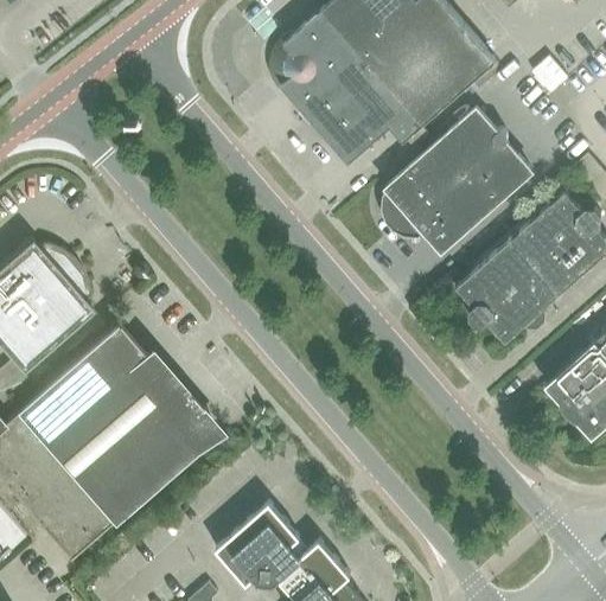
[(272,83),(276,90),(284,96),(292,100),(348,165),(389,129),(402,145),(404,142),(420,129),(495,63),(439,0),(419,0),(416,2),(413,0),(335,0),(297,34),(287,37),(280,42),(274,49),(270,57),(268,65),(269,75),(272,83)]
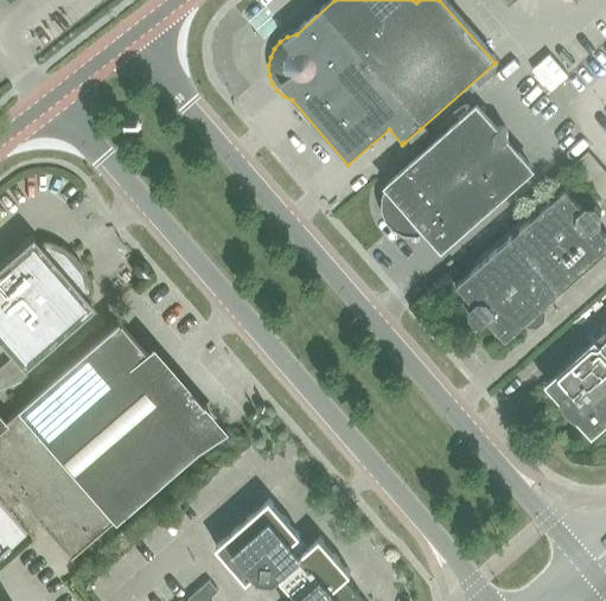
[(381,200),(381,213),(386,224),(394,234),(404,240),(416,241),(427,237),(441,253),(486,213),(530,173),(505,145),(506,144),(506,142),(508,141),(508,140),(506,138),(506,135),(505,135),(504,134),(503,133),(502,133),(501,133),(498,133),(496,134),(476,112),(387,190),(381,200)]
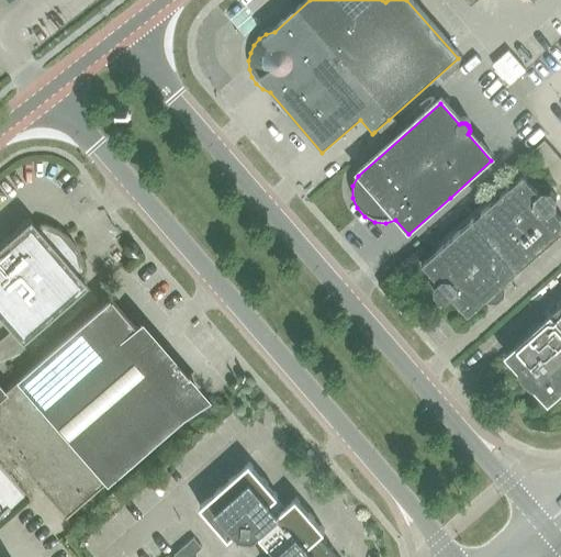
[(389,120),(374,132),(382,140),(395,127),(389,120)]
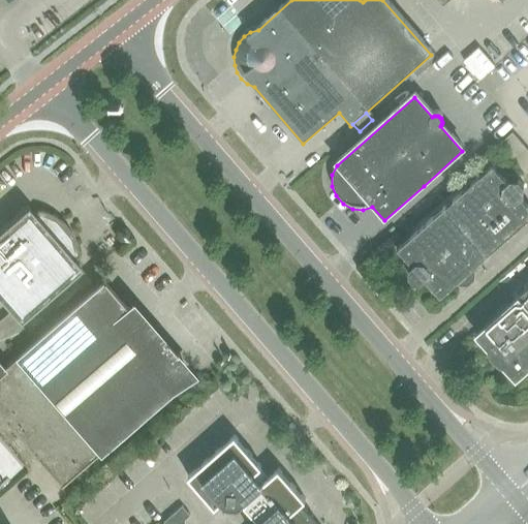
[(506,185),(492,170),(397,252),(411,269),(408,272),(408,280),(413,286),(422,286),(425,284),(439,301),(456,286),(459,289),(467,289),(473,284),(473,276),(471,273),(527,222),(527,210),(520,201),(523,197),(523,189),(518,183),(509,183),(506,185)]
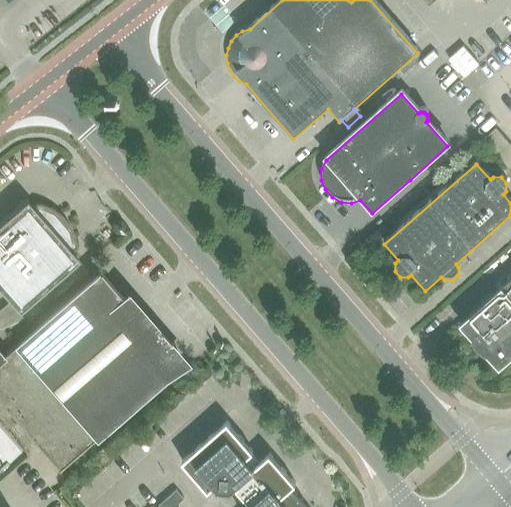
[(0,294),(18,315),(77,263),(71,255),(75,252),(75,246),(74,241),(72,236),(70,231),(66,226),(61,220),(56,216),(51,212),(47,210),(42,208),(37,207),(32,211),(25,204),(0,225),(0,294)]
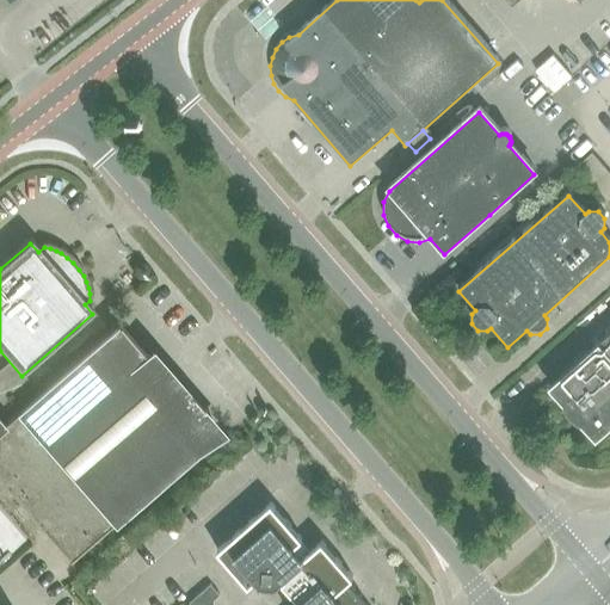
[(0,486),(69,566),(205,448),(148,380),(156,372),(118,328),(2,428),(0,425),(0,486)]
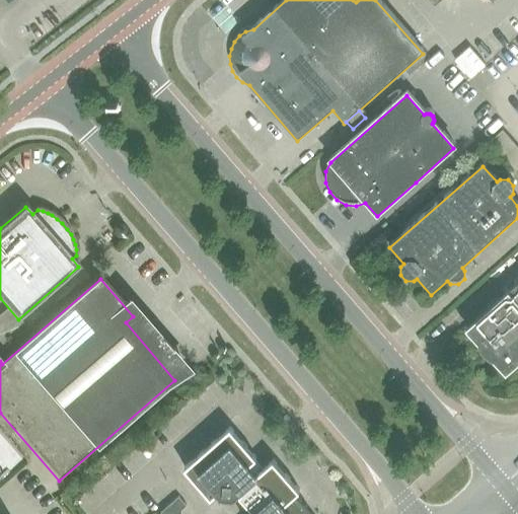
[(517,284),(465,332),(477,346),(479,351),(484,356),(488,360),(493,363),(505,377),(517,365),(517,284)]
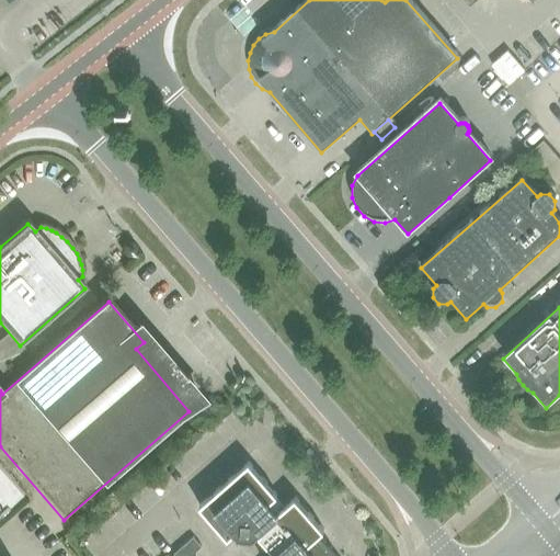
[(20,345),(10,336),(0,343),(0,375),(1,377),(27,354),(20,345)]
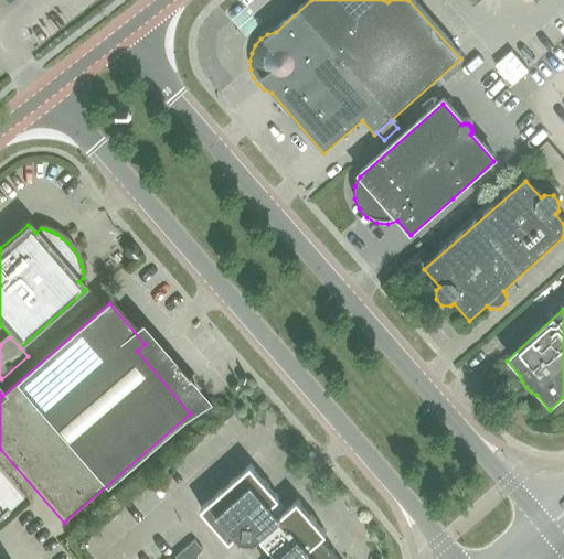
[(334,558),(320,543),(326,538),(297,505),(287,513),(249,470),(200,513),(229,546),(236,539),(240,544),(255,544),(258,540),(273,558),(334,558)]
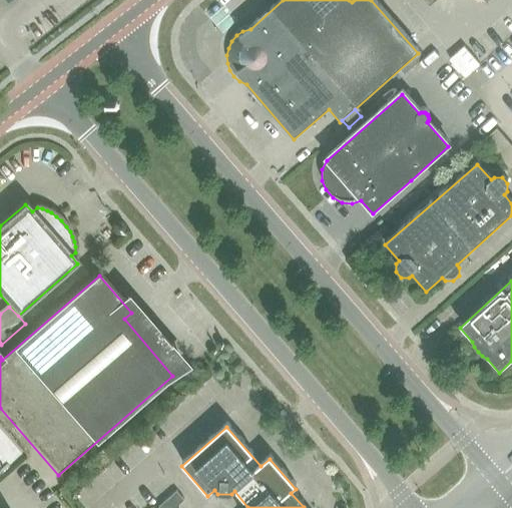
[(176,495),(162,507),(179,507),(183,503),(176,495)]
